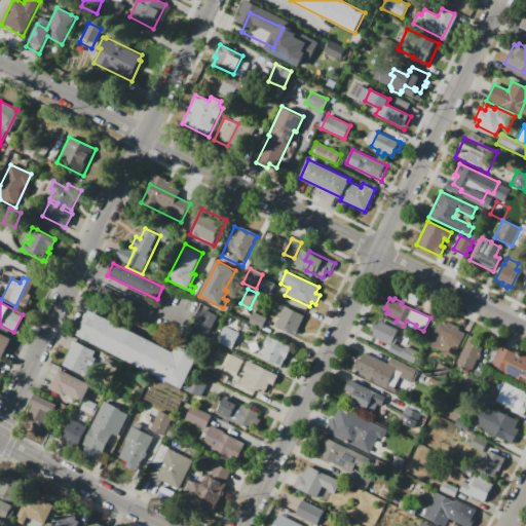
[(285,306),(304,315),(294,336),(274,327),(285,306)]
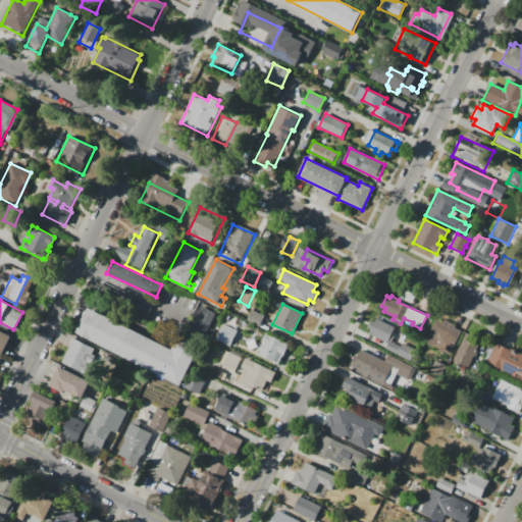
[(215,312),(200,305),(186,336),(201,344),(215,312)]
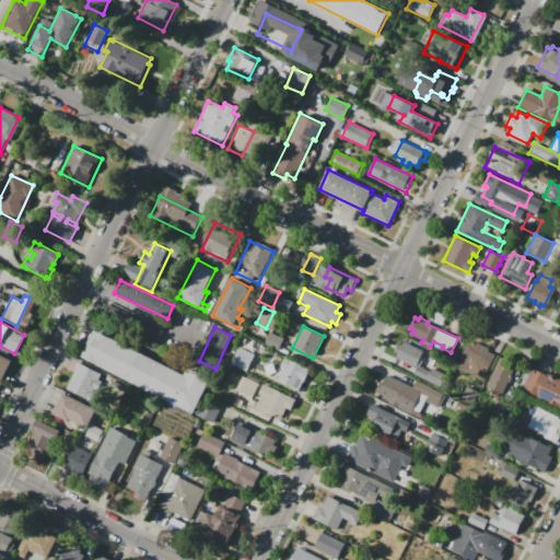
[(96,329),(185,375),(189,366),(213,378),(195,415),(82,357),(96,329)]
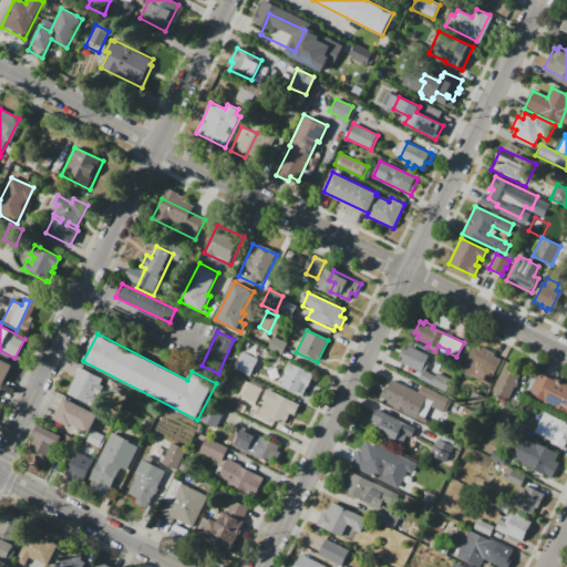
[(274,337),(287,342),(280,356),(268,349),(274,337)]
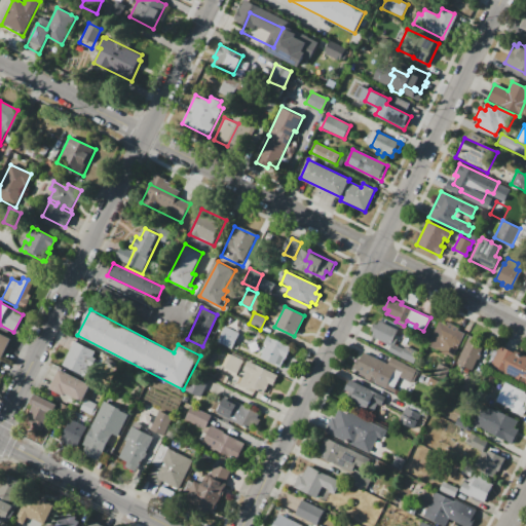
[(379,321),(402,331),(395,344),(404,349),(406,345),(419,351),(414,364),(369,342),(379,321)]
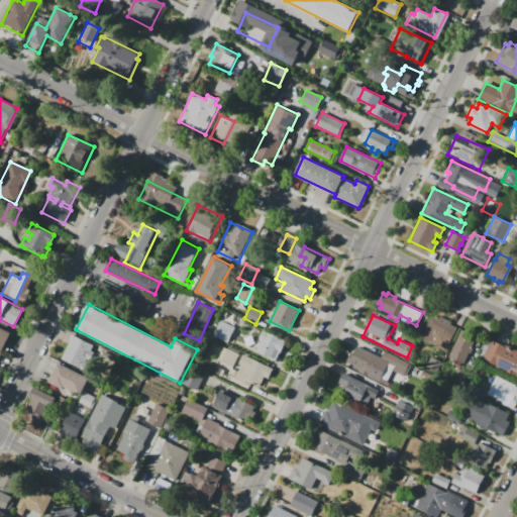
[(457,327),(444,354),(419,342),(432,315),(438,318),(439,316),(451,322),(450,324),(457,327)]
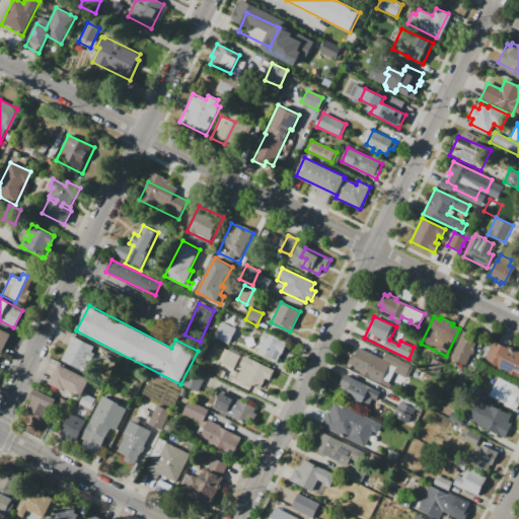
[(236,328),(228,347),(213,340),(222,320),(237,327),(236,328)]
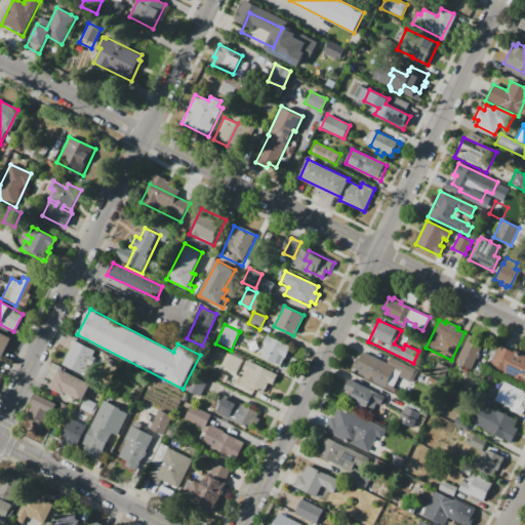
[(250,338),(242,356),(231,351),(239,332),(250,338)]
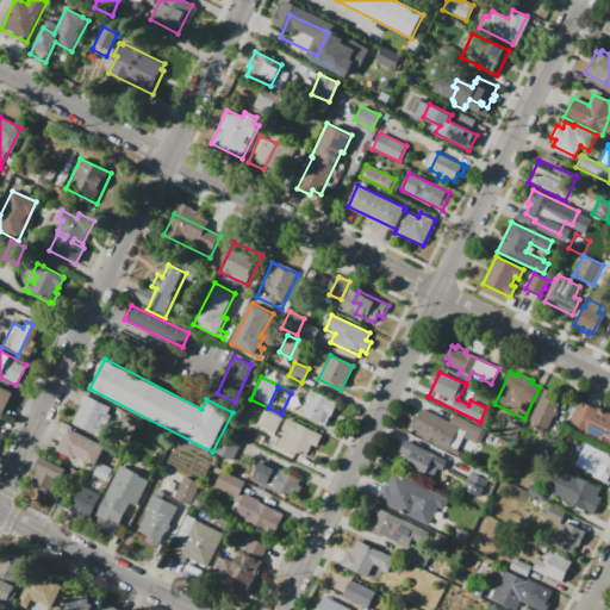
[(311,388),(338,403),(325,428),(302,416),(309,402),(306,399),(311,388)]
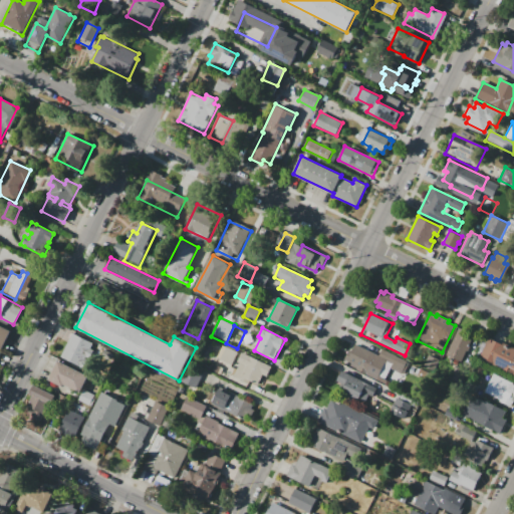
[(459,328),(473,335),(459,364),(445,357),(459,328)]
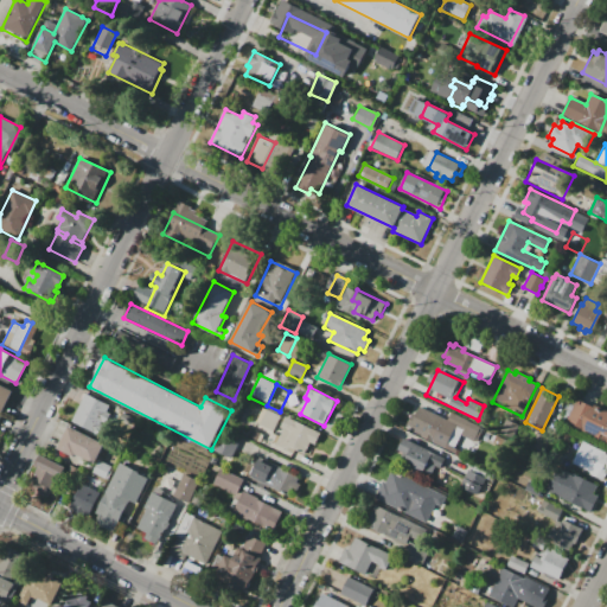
[(0,389),(11,395),(1,414),(0,413),(0,389)]
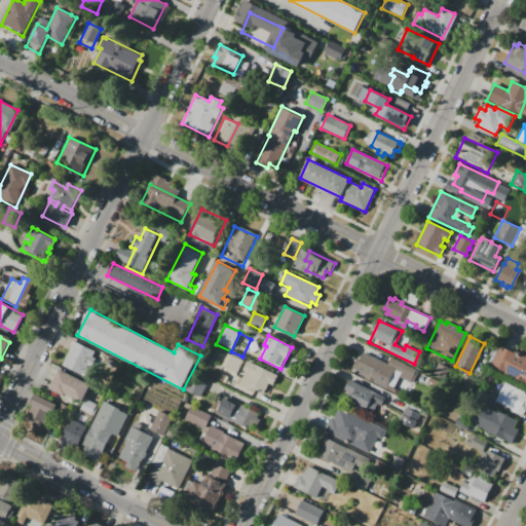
[(74,341),(95,351),(92,357),(96,358),(86,378),(62,366),(74,341)]
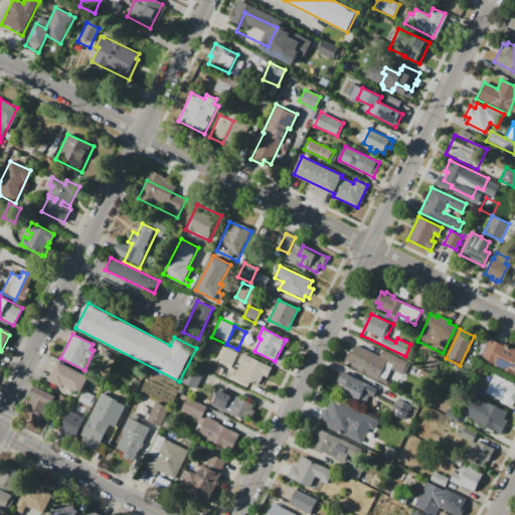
[(494,366),(480,360),(489,339),(503,346),(494,366)]
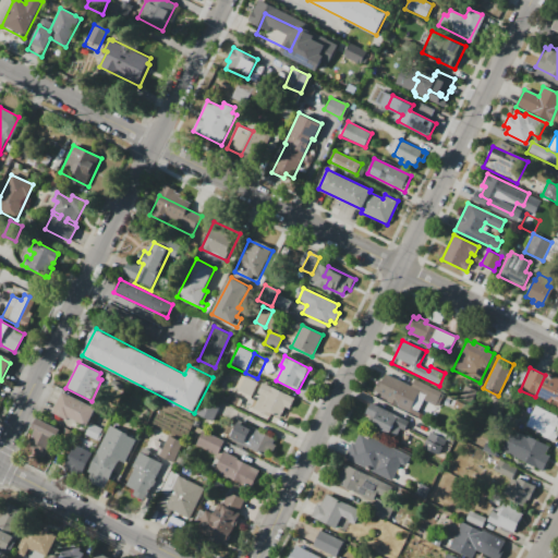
[(417,398),(409,414),(387,402),(378,399),(380,395),(376,392),(377,391),(374,389),(378,379),(381,380),(386,373),(411,386),(414,378),(444,393),(436,408),(417,398)]
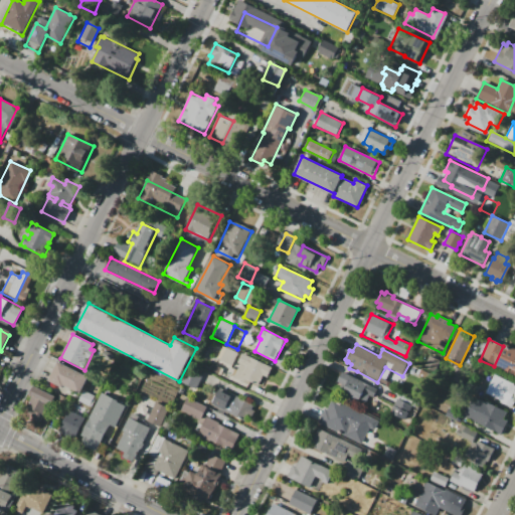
[(504,345),(514,350),(514,376),(494,366),(503,346),(504,345)]
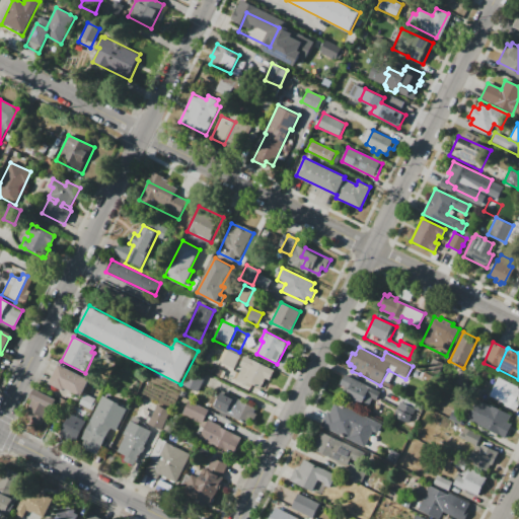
[(225,349),(228,351),(228,350),(240,355),(234,369),(219,362),(225,349)]
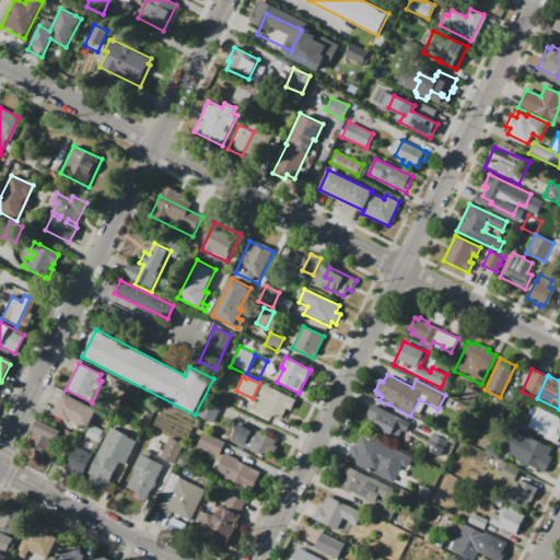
[(264,384),(295,399),(291,410),(287,408),(280,420),(256,408),(261,396),(258,395),(264,384)]
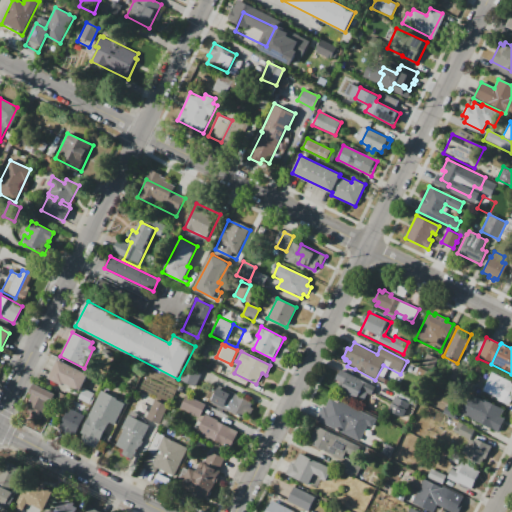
[(438,359),(432,370),(422,365),(427,354),(438,359)]
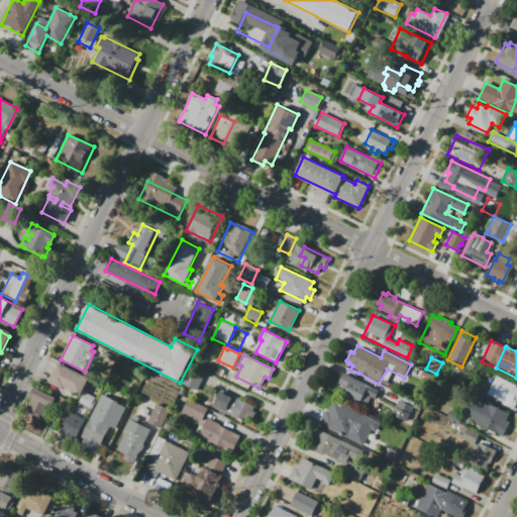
[(89,378),(81,394),(65,386),(63,389),(49,382),(59,364),(89,378)]
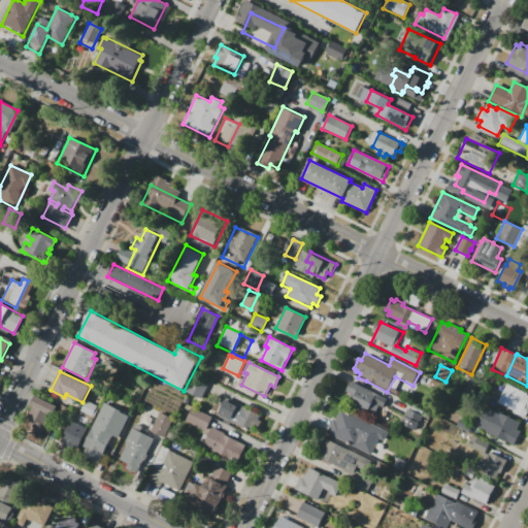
[(421,375),(429,380),(426,386),(418,382),(421,375)]
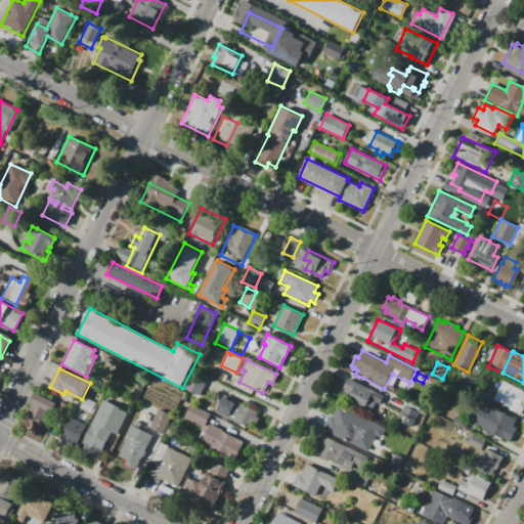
[(461,387),(466,375),(474,379),(468,390),(461,387)]
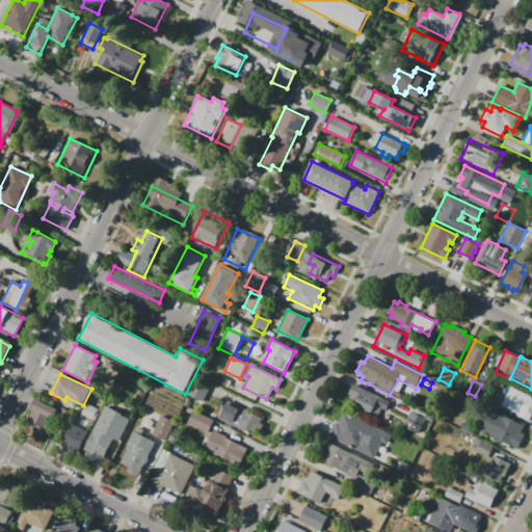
[(209,389),(202,404),(187,398),(194,381),(209,389)]
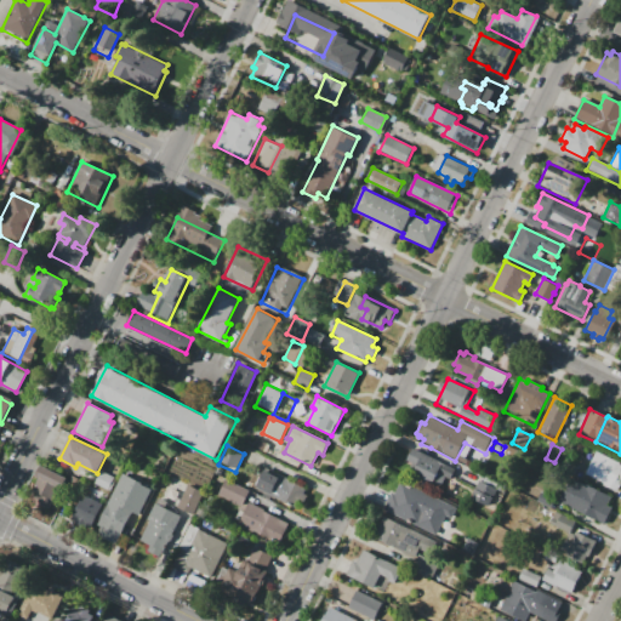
[(411,450),(455,471),(449,483),(444,480),(440,488),(412,474),(416,466),(405,461),(411,450)]
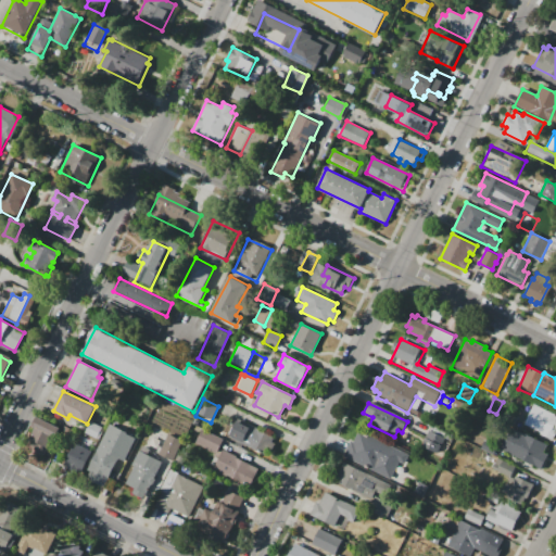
[(534,403),(555,413),(555,440),(555,442),(522,426),(534,403)]
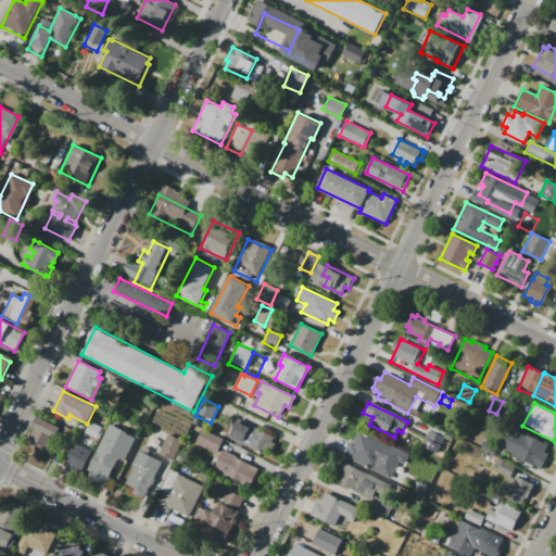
[(38,417),(60,428),(55,436),(58,437),(54,443),(50,441),(45,453),(32,446),(35,440),(29,438),(35,428),(33,427),(38,417)]
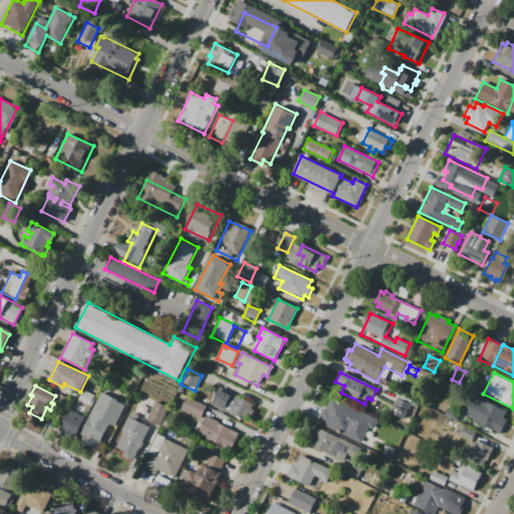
[(83,390),(95,395),(93,398),(95,399),(91,407),(78,400),(83,390)]
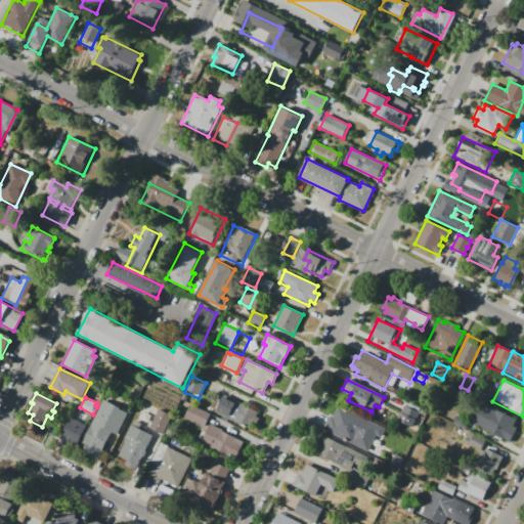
[(223,397),(233,402),(235,399),(244,403),(243,404),(259,412),(257,417),(260,418),(256,427),(252,425),(250,429),(216,412),(223,397)]
